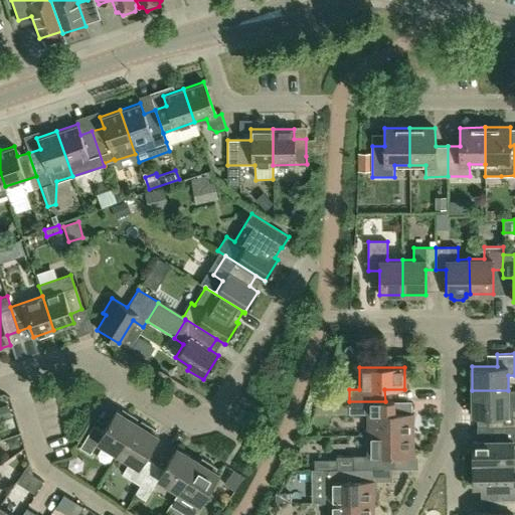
[(497,426),(500,426),(514,425),(514,389),(508,390),(472,390),(472,414),(497,414),(497,426)]
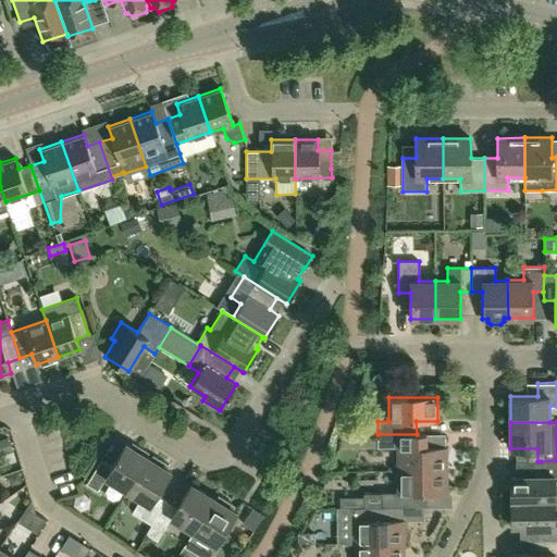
[(417,434),(378,434),(378,447),(397,447),(397,470),(447,470),(446,447),(425,447),(425,434),(417,434)]
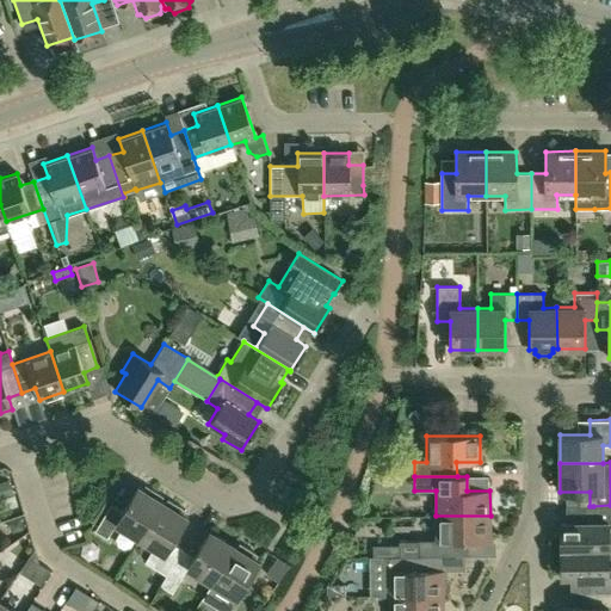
[(140,538),(162,503),(160,501),(162,497),(144,486),(142,489),(137,487),(122,512),(110,505),(94,530),(106,538),(116,524),(140,538)]
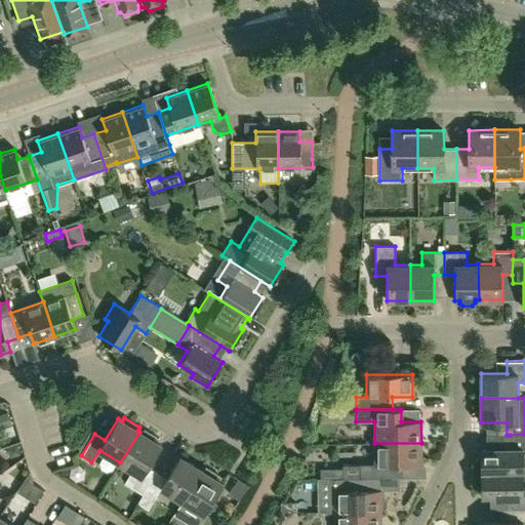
[(139,432),(120,462),(131,470),(124,483),(143,494),(156,473),(147,467),(160,444),(157,442),(159,439),(143,429),(140,433),(139,432)]
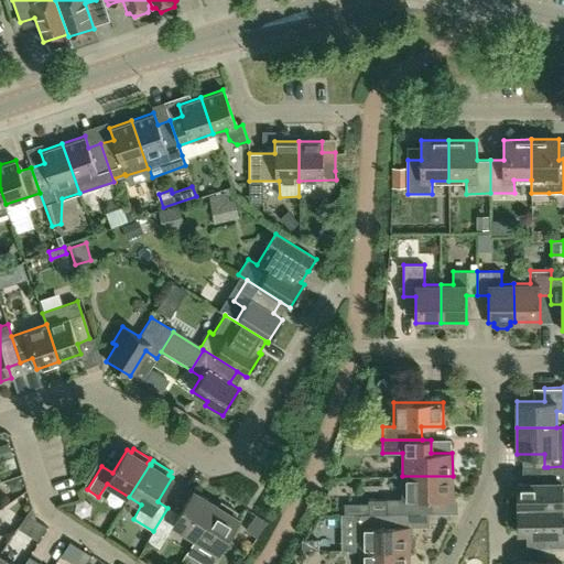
[(563,466),(548,467),(548,481),(517,483),(518,507),(563,506),(563,466)]
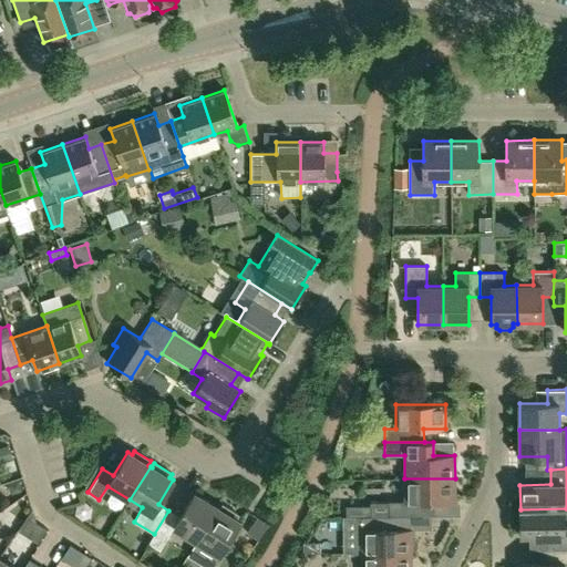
[(455,502),(455,478),(404,478),(404,502),(389,502),(389,516),(411,516),(433,516),(433,503),(455,502)]
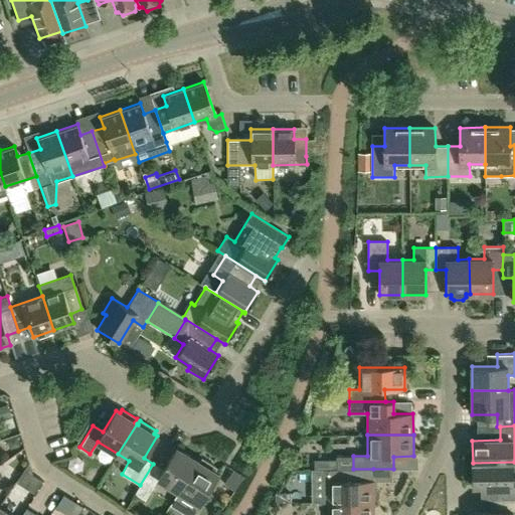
[(140,485),(135,493),(145,499),(158,479),(178,491),(197,461),(176,448),(163,470),(153,464),(140,485)]
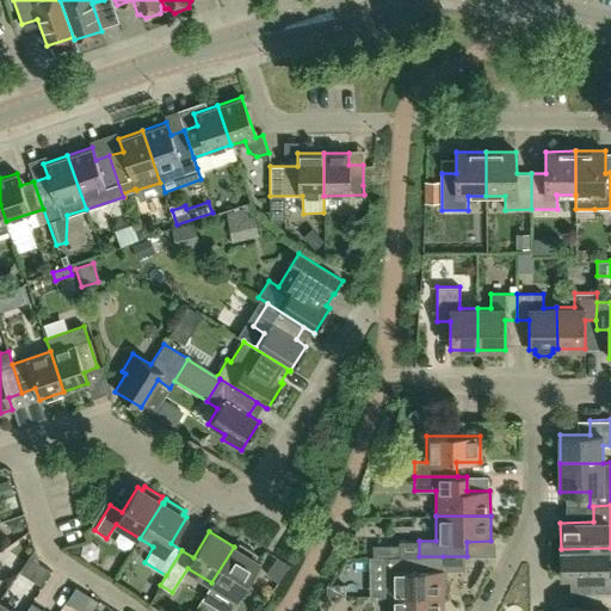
[(202,598),(216,606),(223,610),(227,610),(258,562),(254,559),(257,555),(239,544),(236,548),(234,547),(211,582),(202,598)]
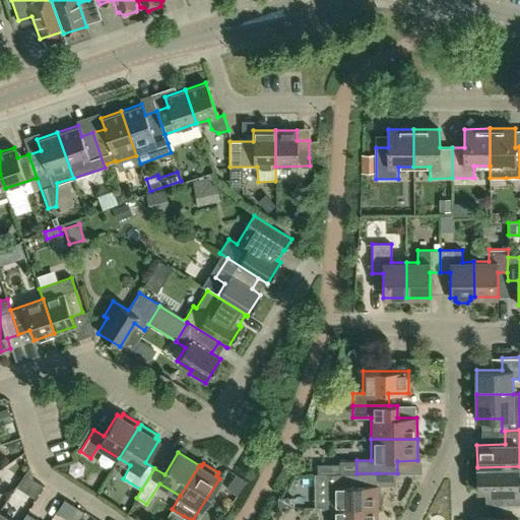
[(332,473),(340,473),(340,464),(318,464),(318,473),(332,473)]
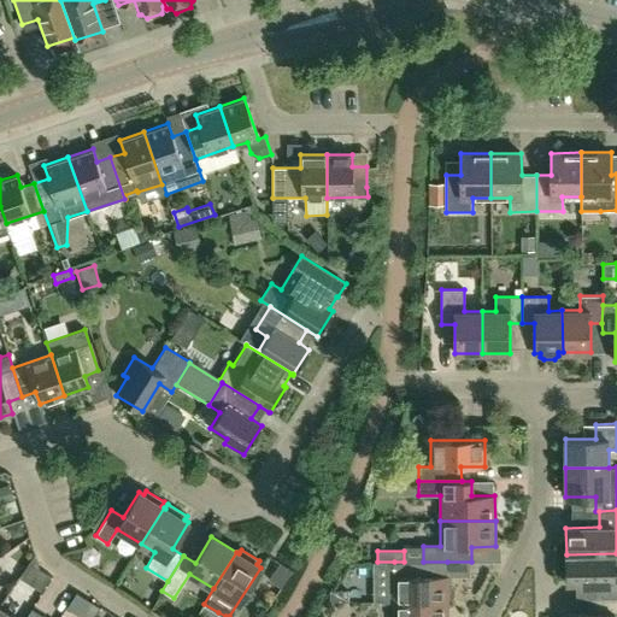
[(576,598),(598,598),(600,598),(616,597),(616,553),(566,554),(566,582),(575,582),(576,598)]
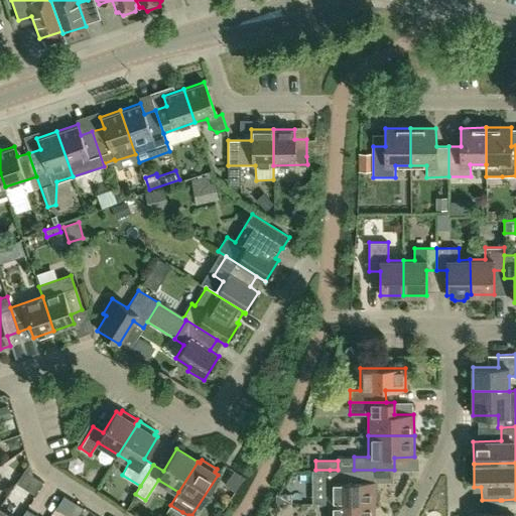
[(374,470),(354,470),(338,470),(330,470),(330,482),(329,482),(329,503),(374,503),(374,501),(377,501),(379,499),(379,492),(377,490),(374,490),(374,482),(374,470)]
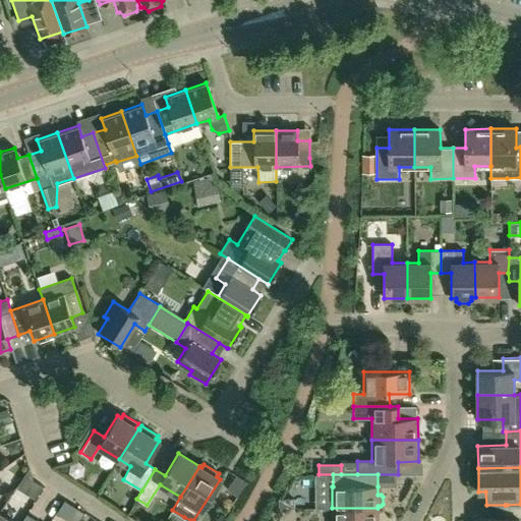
[(64,500),(56,513),(69,520),(78,520),(84,513),(64,500)]
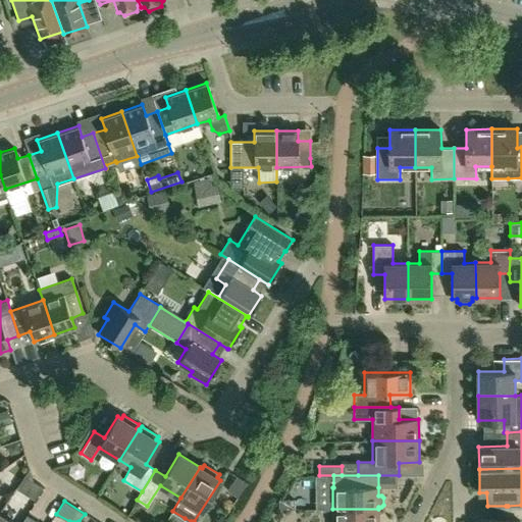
[(521,521),(521,505),(508,506),(506,506),(506,519),(479,519),(479,521),(521,521)]
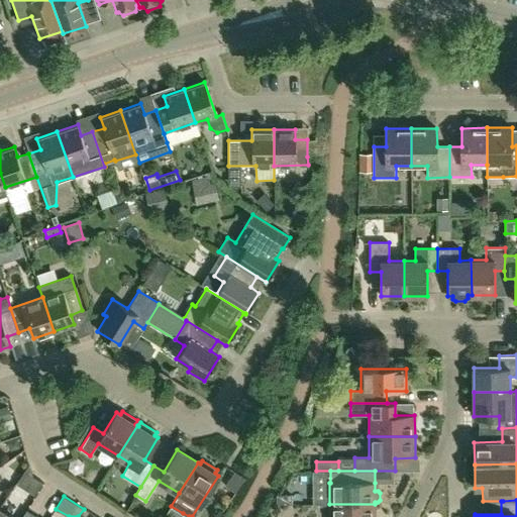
[(375,516),(375,504),(329,504),(329,516),(375,516)]
